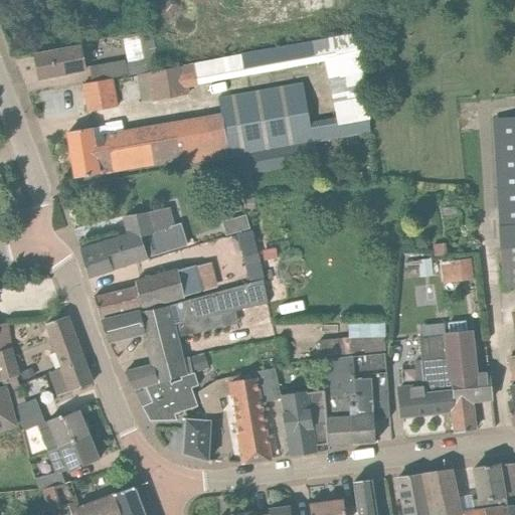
[(82,46),(35,55),(39,78),(87,70),(82,46)]
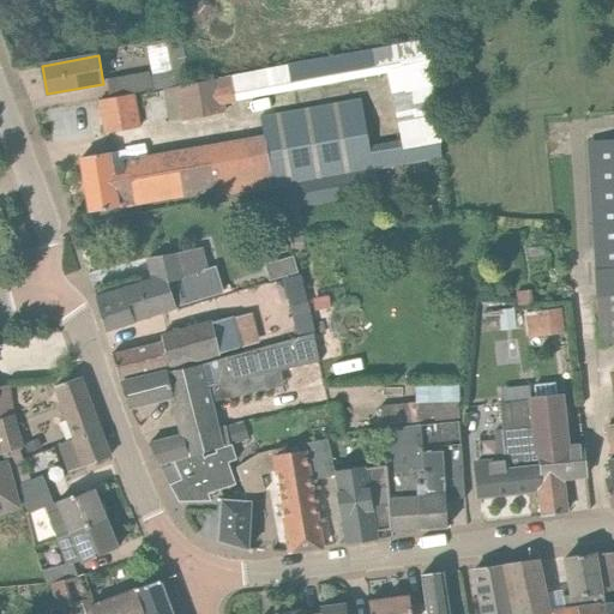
[(108,97),(150,90),(148,77),(146,71),(106,78),(108,97)]
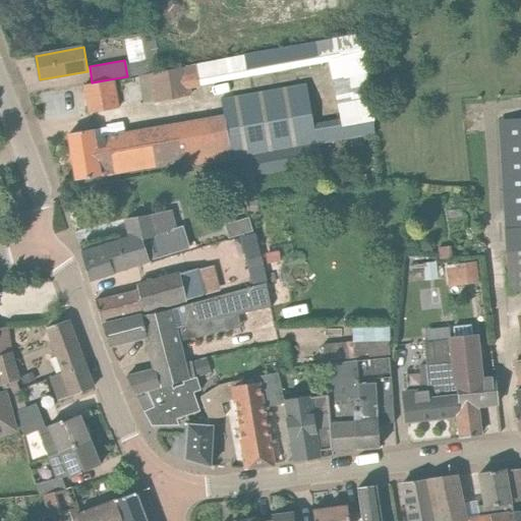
[(82,84),(89,113),(120,108),(114,79),(82,84)]
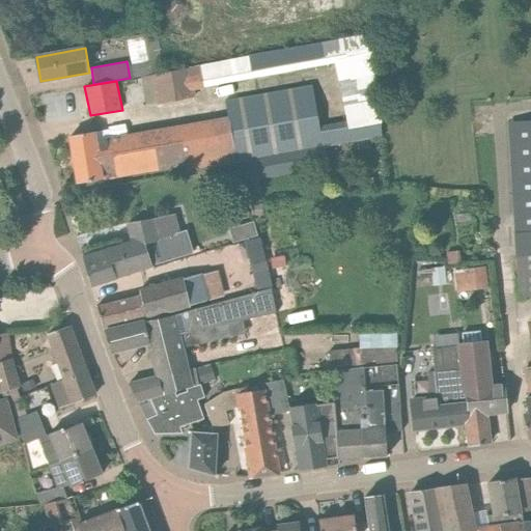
[(71,137),(78,184),(104,179),(104,180),(186,166),(187,171),(235,163),(323,147),(319,126),(312,83),(224,99),(228,117),(110,137),(109,130),(71,137)]
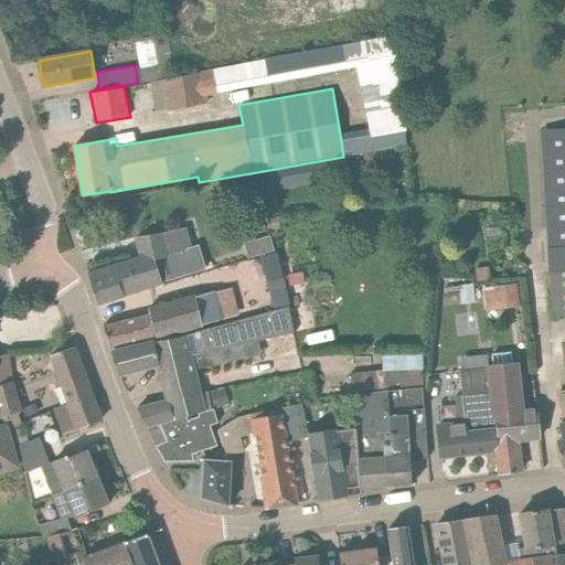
[(564,128),(540,130),(547,248),(552,318),(564,316),(564,128)]
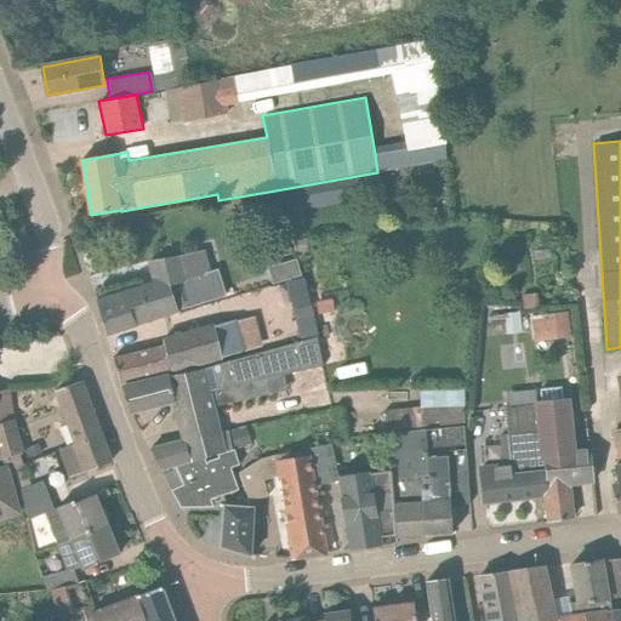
[(386,195),(382,174),(360,177),(364,199),(386,195)]
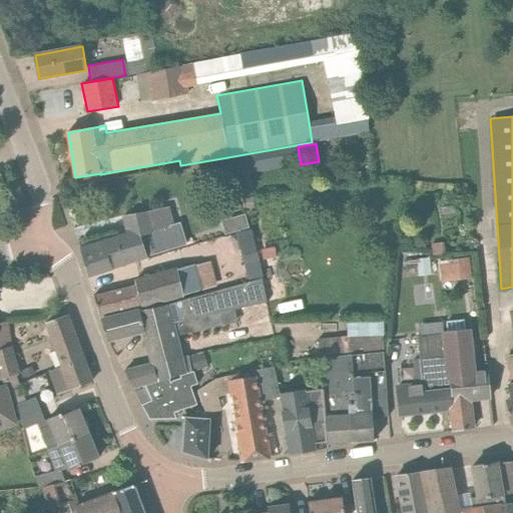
[(252,196),(242,196),(242,209),(252,209),(252,196)]
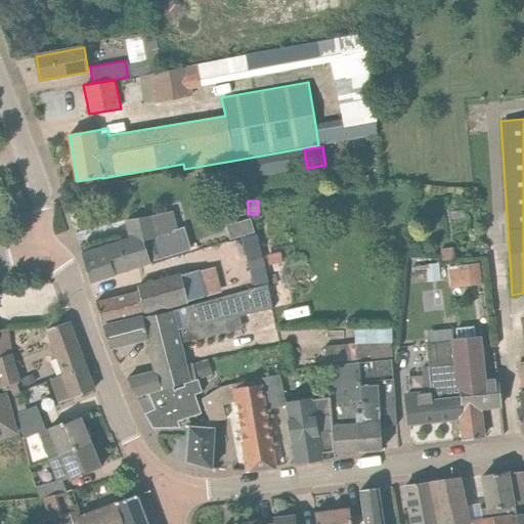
[(129,239),(81,254),(89,282),(150,262),(163,258),(158,237),(158,235),(173,231),(173,230),(176,229),(172,211),(153,216),(125,220),(129,239)]
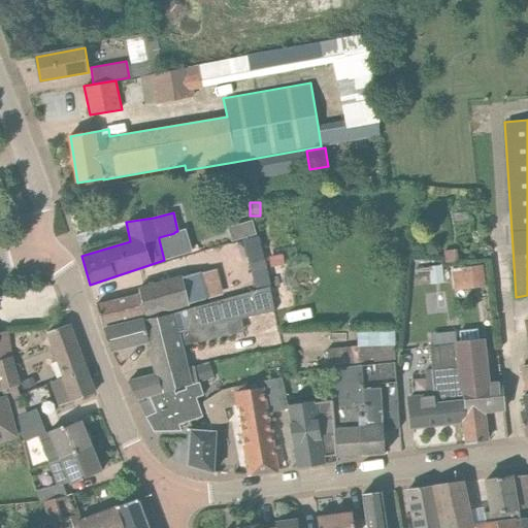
[(233,236),(258,232),(256,219),(231,223),(233,236)]
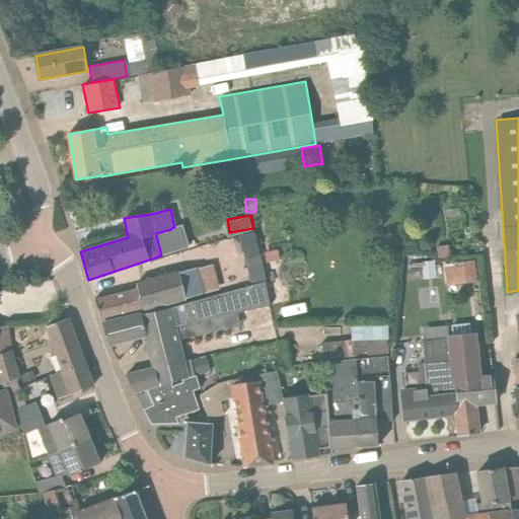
[(437,258),(451,256),(449,244),(437,246),(437,258)]
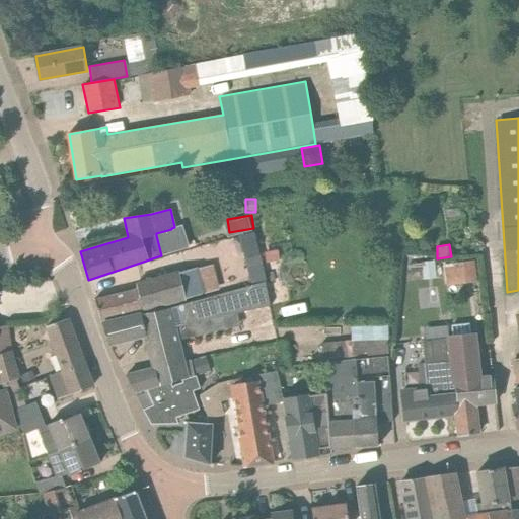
[(261,260),(257,247),(243,251),(247,265),(261,260)]
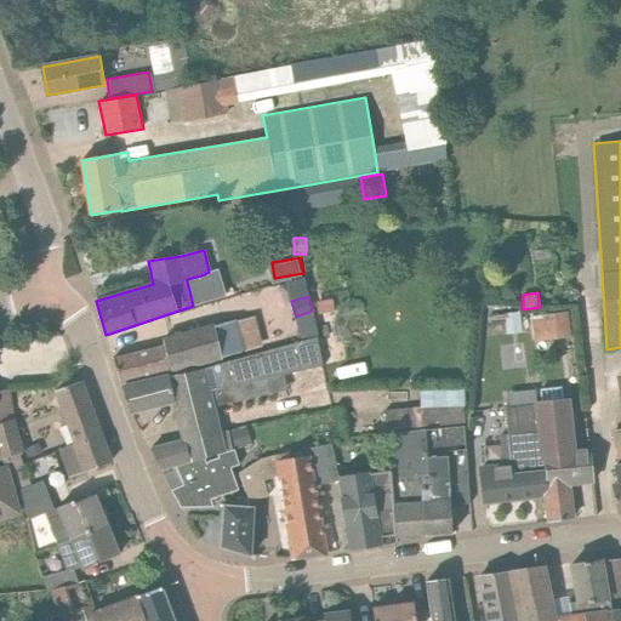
[(330,300),(314,302),(315,314),(332,312),(330,300)]
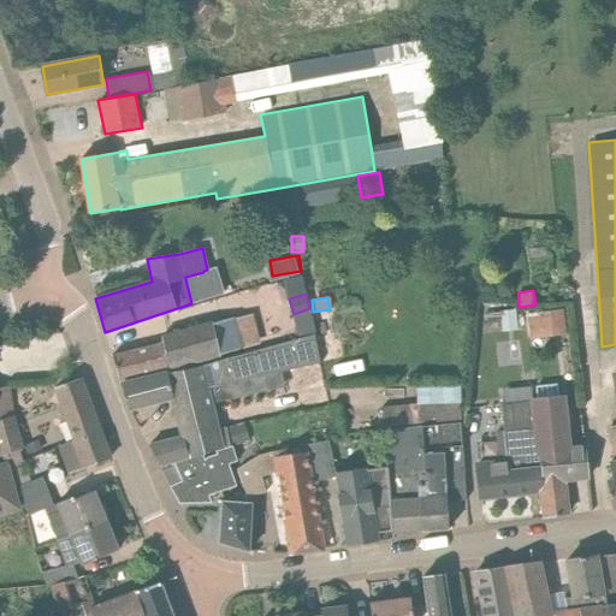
[(527,314),(531,338),(567,335),(563,309),(527,314)]
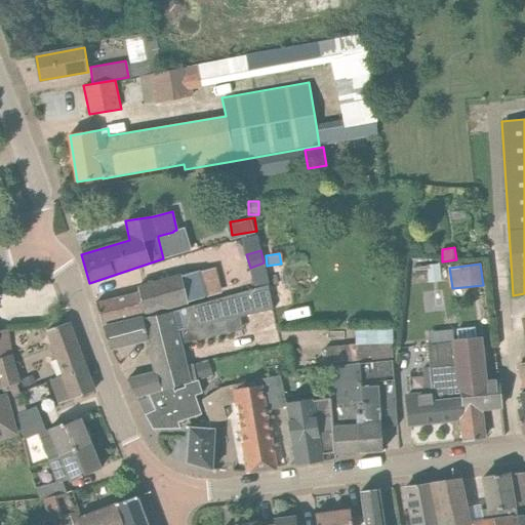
[(438,265),(426,266),(427,282),(440,281),(438,265)]
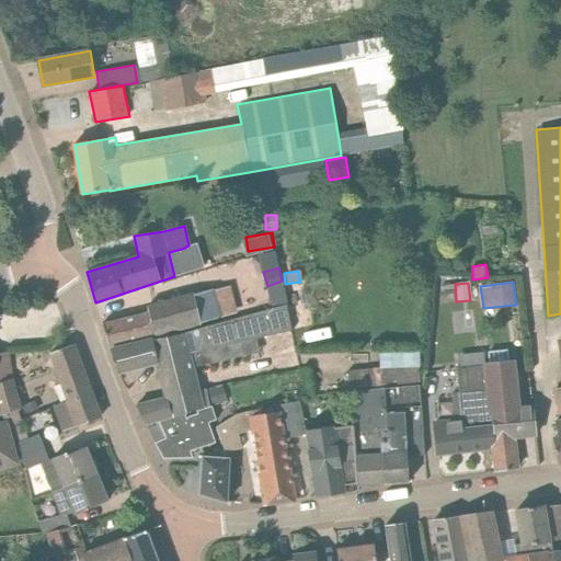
[(442,286),(444,295),(455,293),(454,285),(442,286)]
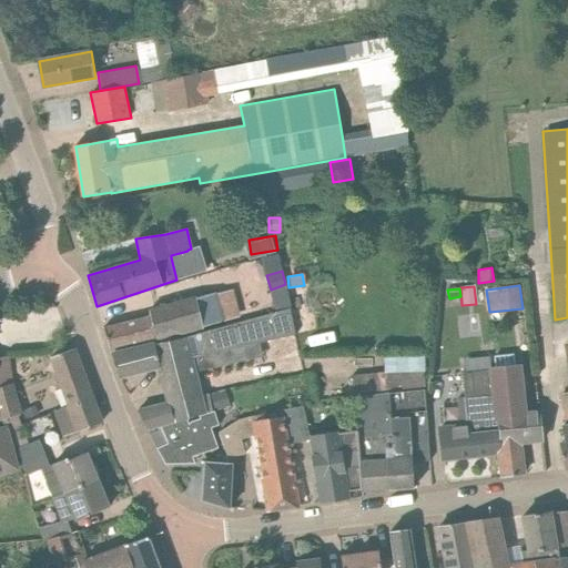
[(149,308),(151,316),(103,328),(111,352),(158,340),(203,330),(203,326),(223,321),(215,293),(215,292),(196,297),(195,296),(149,308)]
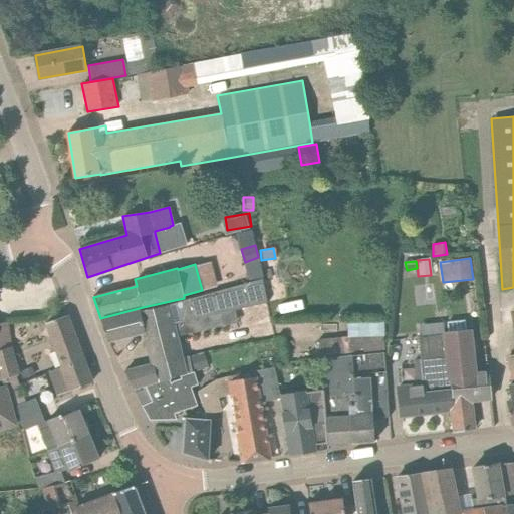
[(107,341),(143,332),(151,365),(124,371),(135,390),(144,387),(195,371),(191,356),(191,355),(183,357),(175,323),(170,303),(125,314),(101,321),(107,341)]
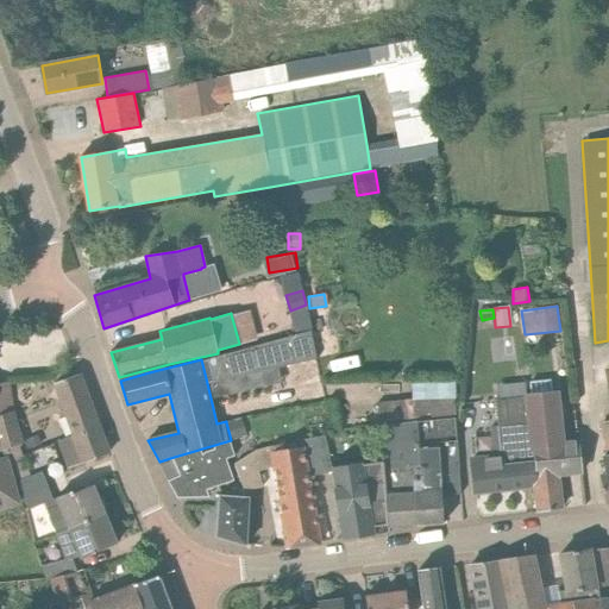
[(67,469),(107,454),(108,453),(79,375),(55,383),(74,434),(58,440),(67,469)]
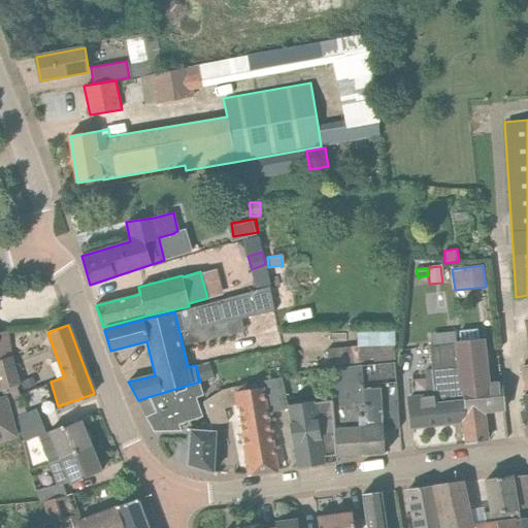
[(7,331),(0,331),(0,382),(2,391),(17,387),(21,386),(19,381),(10,358),(7,331)]
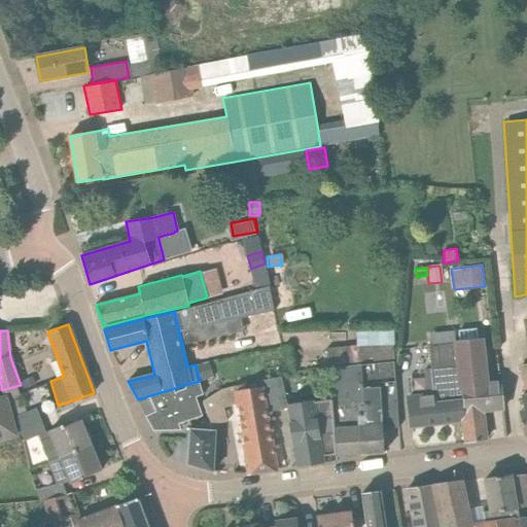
[(456,354),(458,364),(460,386),(463,419),(466,444),(485,441),(481,410),(504,407),(500,381),(485,383),(481,351),(480,341),(455,344),(456,354)]
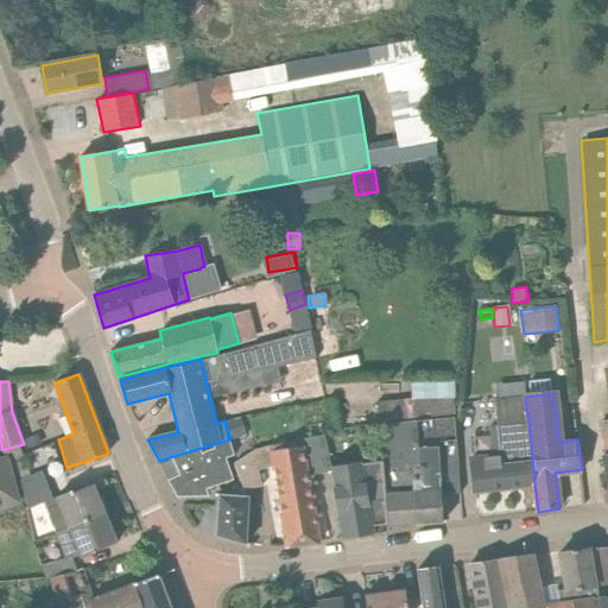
[(380,424),(455,417),(454,396),(413,398),(413,397),(378,400),(380,424)]
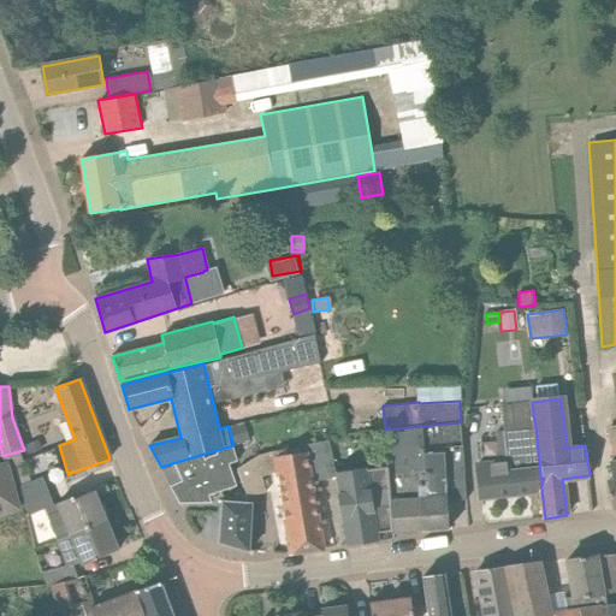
[(389,472),(394,531),(395,533),(450,528),(448,501),(466,499),(463,452),(461,422),(385,430),(389,472)]
